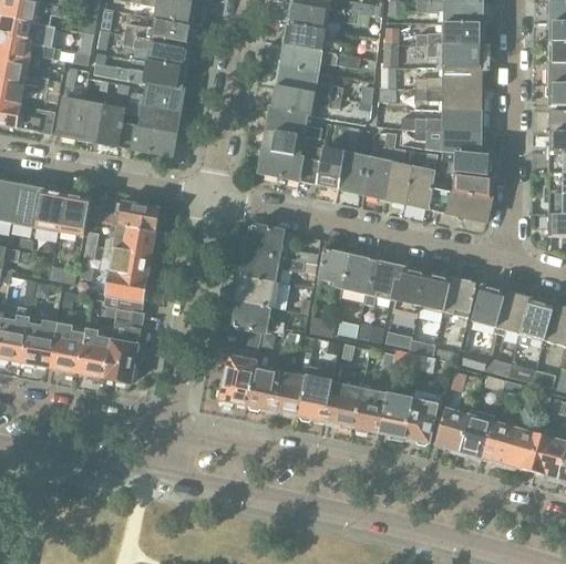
[(0,1),(0,17),(37,23),(39,12),(62,18),(64,6),(32,0),(2,0),(2,2),(0,1)]
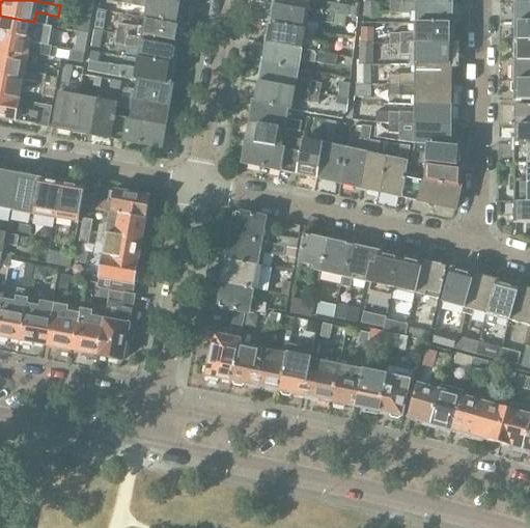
[(30,0),(60,5),(76,8),(77,0),(30,0)]
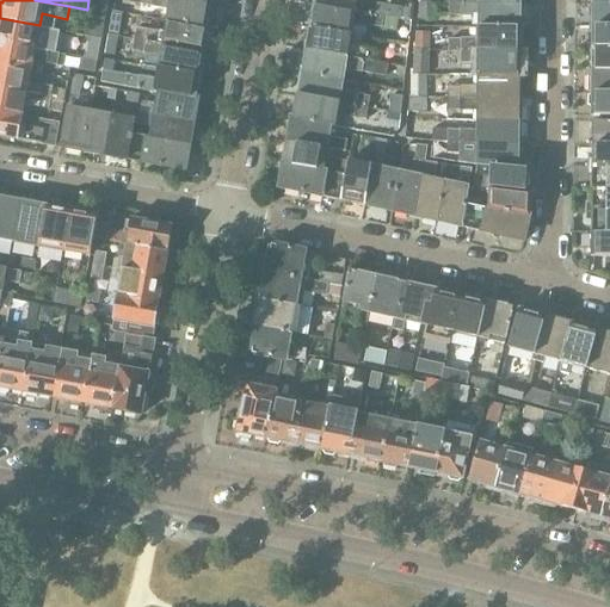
[(97,0),(94,11),(106,13),(109,0),(97,0)]
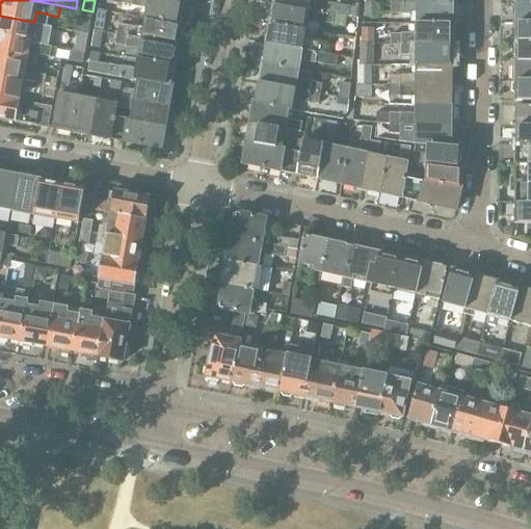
[(145,17),(181,22),(181,20),(185,19),(186,11),(183,9),(184,1),(178,0),(118,0),(148,5),(145,17)]
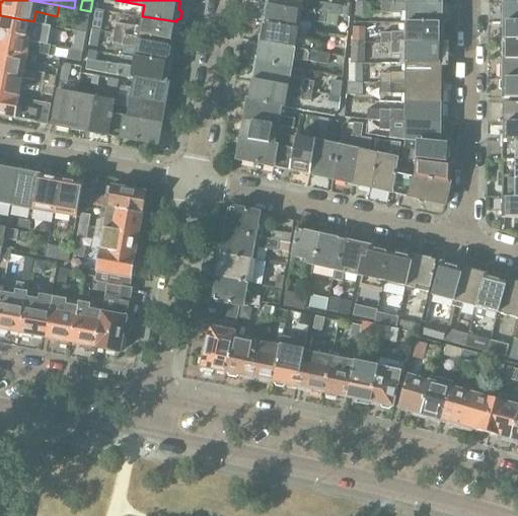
[(269,0),(269,1),(324,11),(339,13),(341,13),(342,3),(323,0),(269,0)]
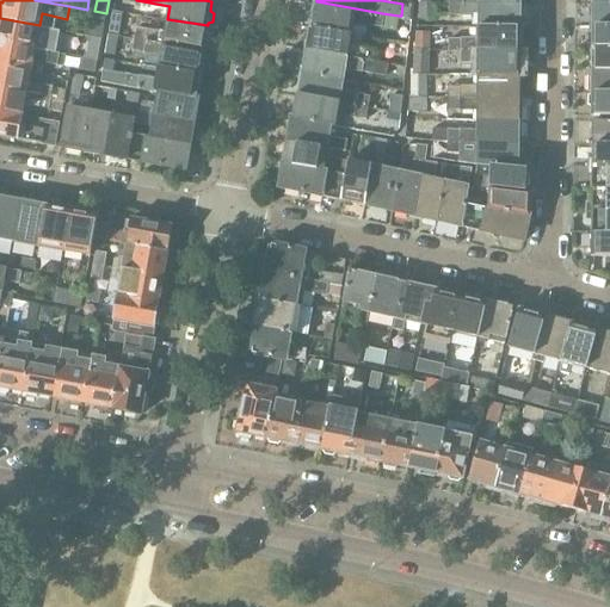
[(435,17),(436,1),(431,0),(420,0),(419,0),(419,16),(435,17)]
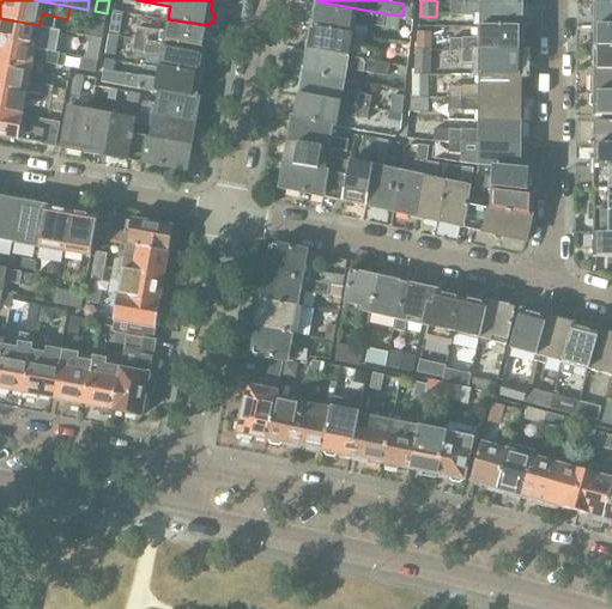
[(478,25),(525,26),(526,25),(521,25),(521,23),(526,20),(526,12),(522,10),(521,1),(452,0),(452,12),(478,13),(478,25)]
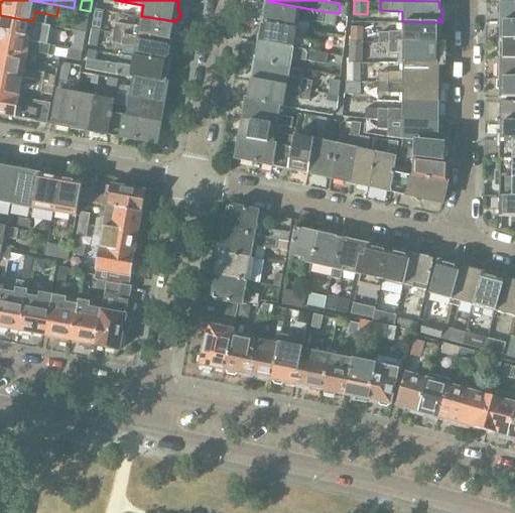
[(502,13),(502,21),(514,20),(514,0),(502,0),(502,2),(499,4),(499,11),(502,13)]
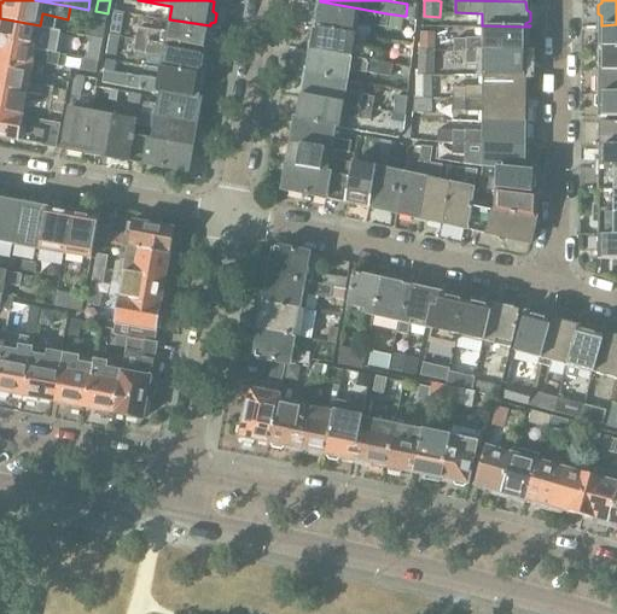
[(315,25),(356,31),(359,21),(401,29),(403,16),(386,13),(320,1),(319,10),(314,10),(313,22),(316,22),(315,25)]
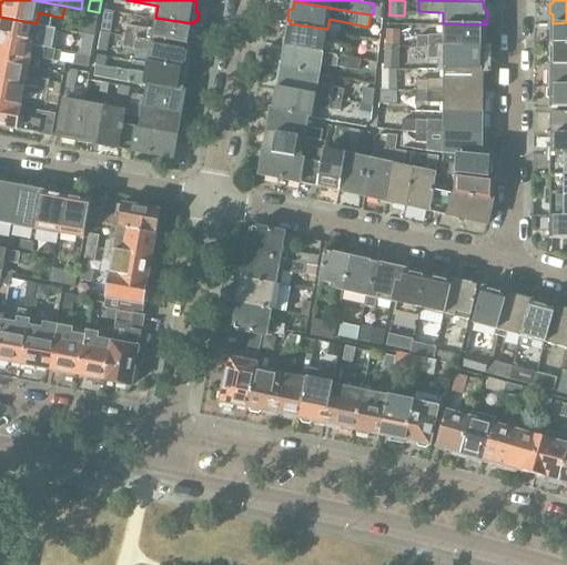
[(101,29),(111,31),(115,10),(105,8),(101,29)]
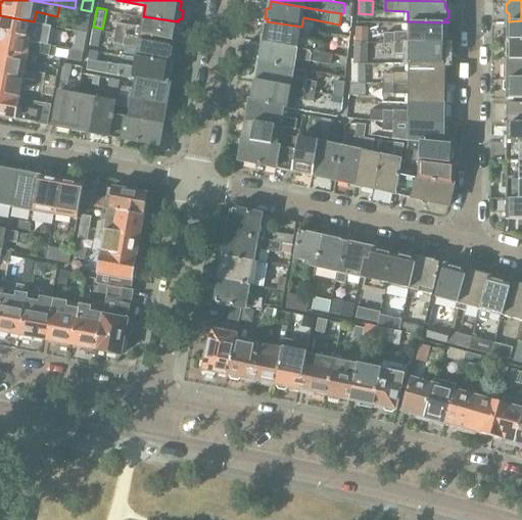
[(81,9),(77,30),(87,31),(91,11),(81,9)]
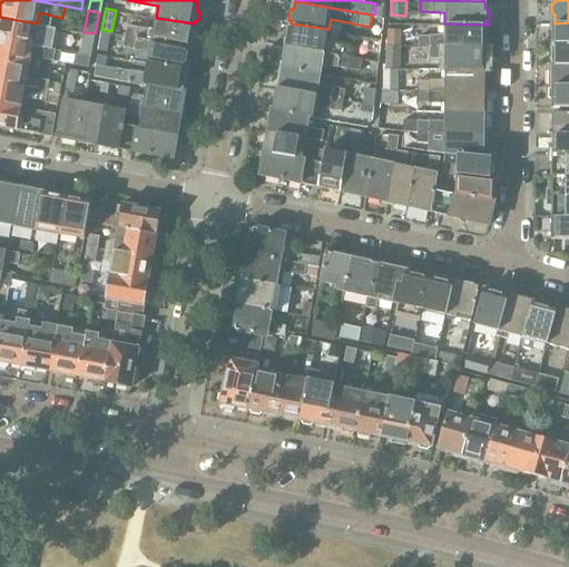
[(0,38),(56,49),(57,48),(68,50),(70,40),(35,33),(37,23),(0,17),(0,38)]
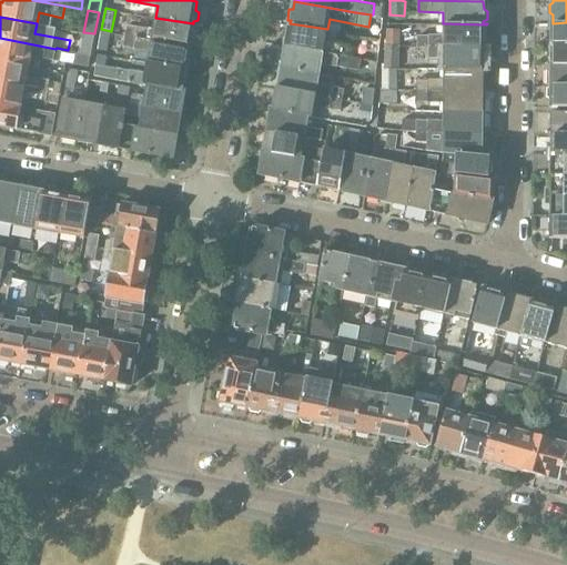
[(127,34),(189,46),(190,38),(194,37),(195,30),(192,27),(193,23),(155,18),(153,28),(128,23),(127,34)]
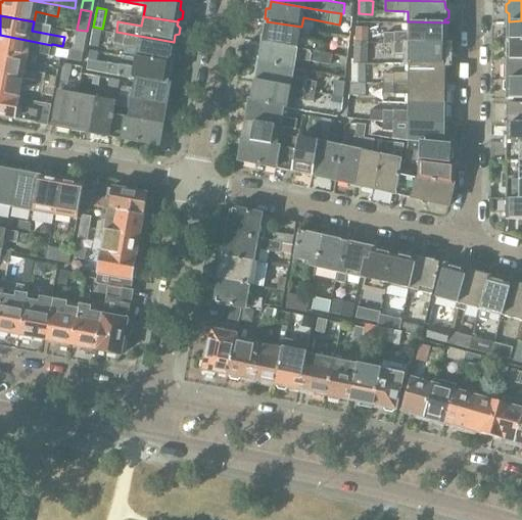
[(508,37),(508,39),(521,39),(521,20),(509,21),(509,27),(506,29),(505,36),(508,37)]
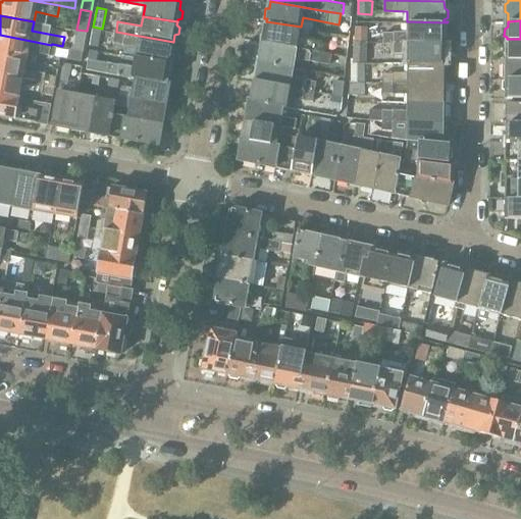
[(265,34),(263,40),(320,50),(321,40),(300,36),(301,27),(266,21),(266,23),(263,22),(261,33),(265,34)]
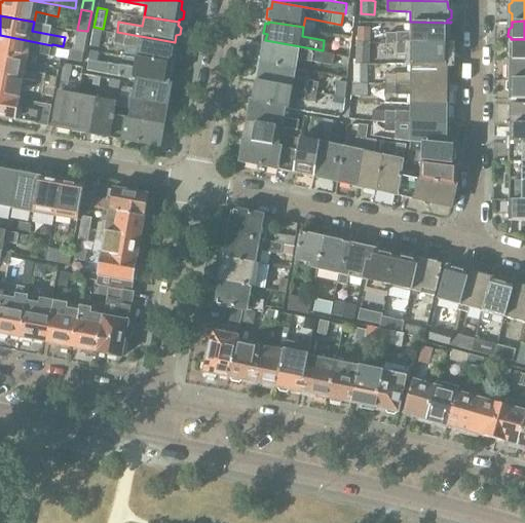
[(387,41),(447,42),(447,35),(450,35),(450,23),(410,22),(409,31),(387,31),(387,41)]
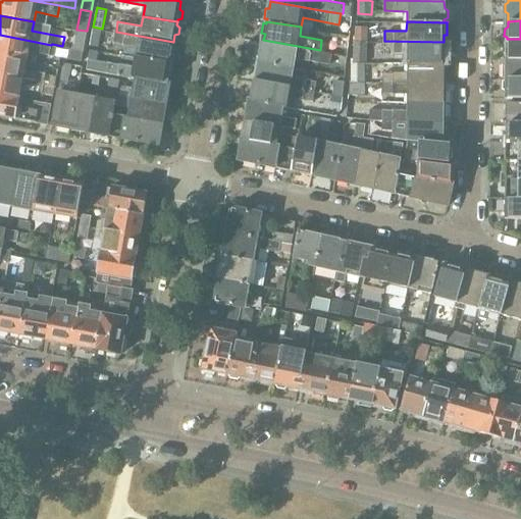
[(355,26),(354,40),(368,41),(368,26),(355,26)]
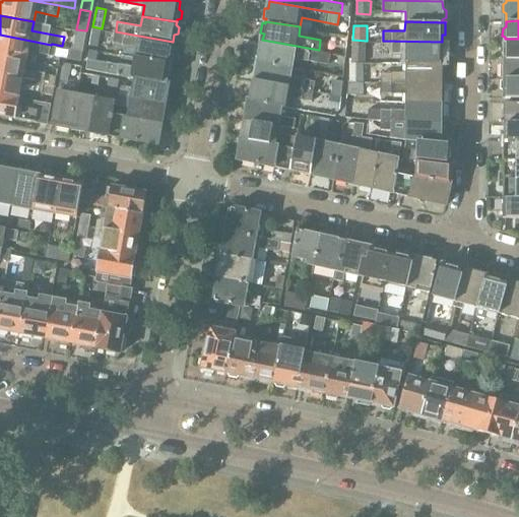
[(102,28),(92,26),(89,44),(99,45),(102,28)]
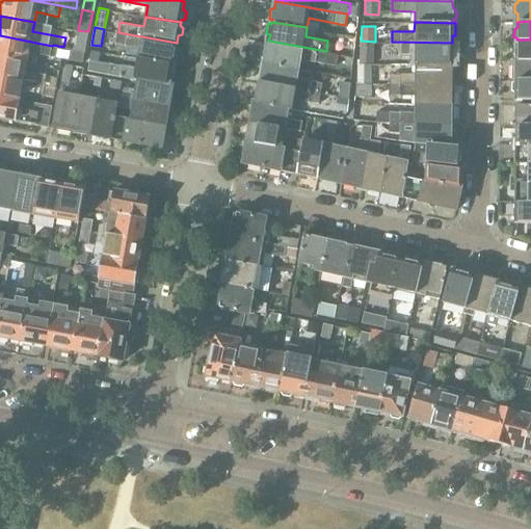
[(78,30),(75,49),(85,51),(88,31),(78,30)]
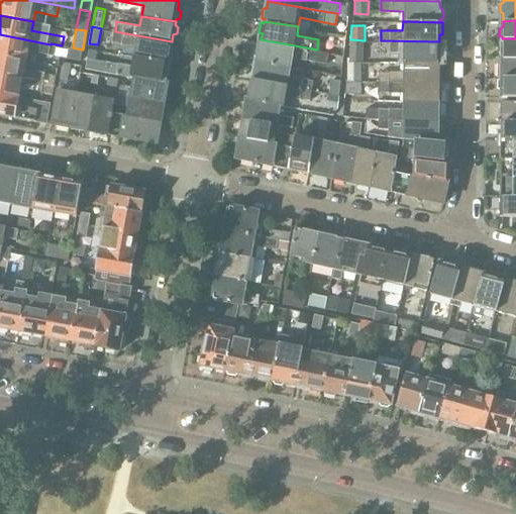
[(134,56),(169,62),(169,59),(173,58),(174,52),(171,49),(172,41),(115,31),(113,41),(136,45),(134,56)]
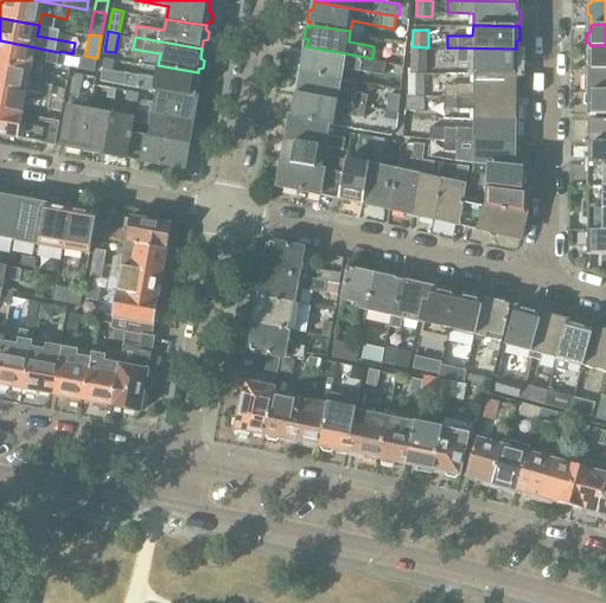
[(0,63),(31,69),(33,58),(58,63),(59,52),(0,40),(0,63)]
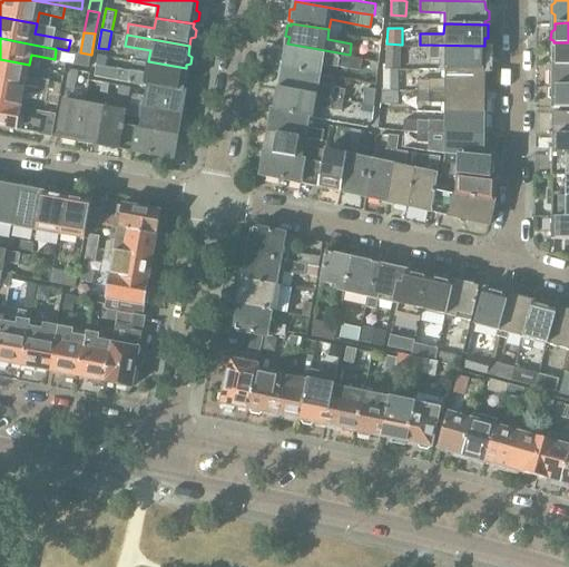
[(568,42),(553,42),(553,45),(550,45),(550,57),(553,57),(553,62),(568,62),(568,42)]
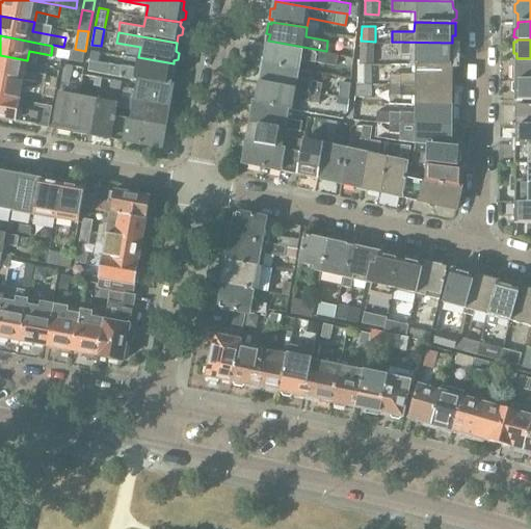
[(326,51),(268,41),(267,48),(263,49),(262,56),(265,58),(265,61),(299,68),(301,57),(337,63),(339,53),(325,51),(326,51)]
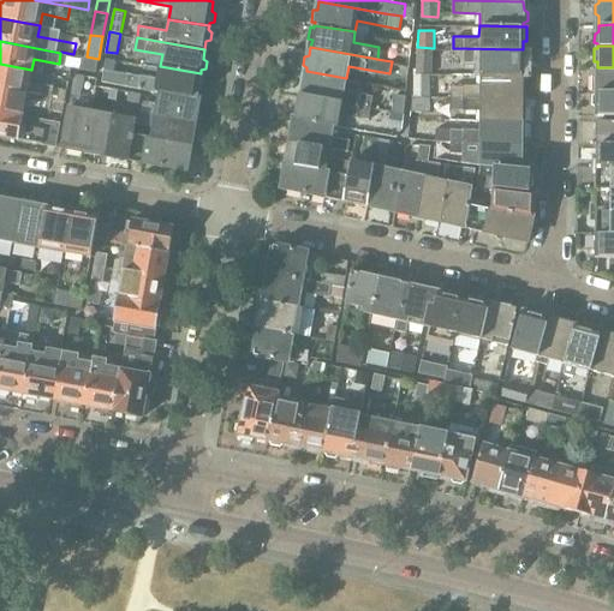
[(416,71),(430,71),(433,71),(434,48),(417,47),(416,71)]
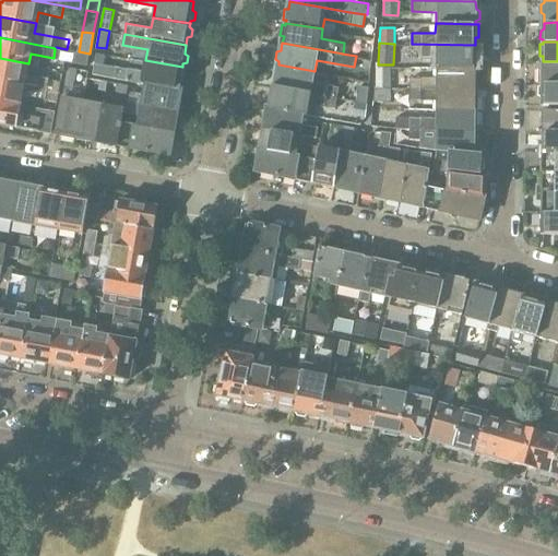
[(436,66),(475,66),(475,63),(478,63),(478,52),(475,52),(475,45),(412,44),(412,55),(436,55),(436,66)]
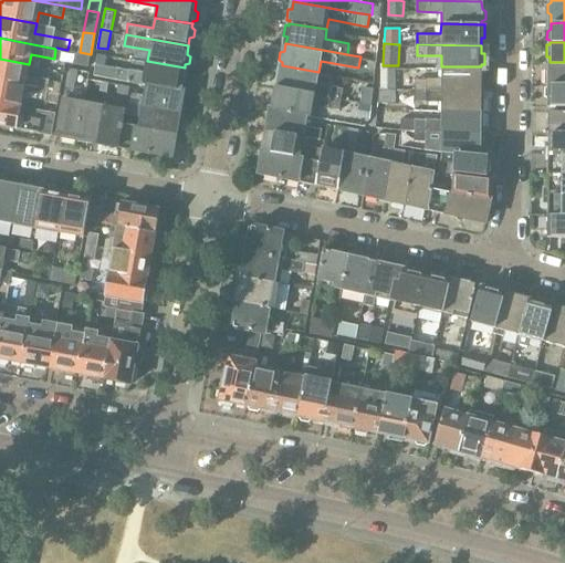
[(73,62),(89,64),(91,55),(75,52),(73,62)]
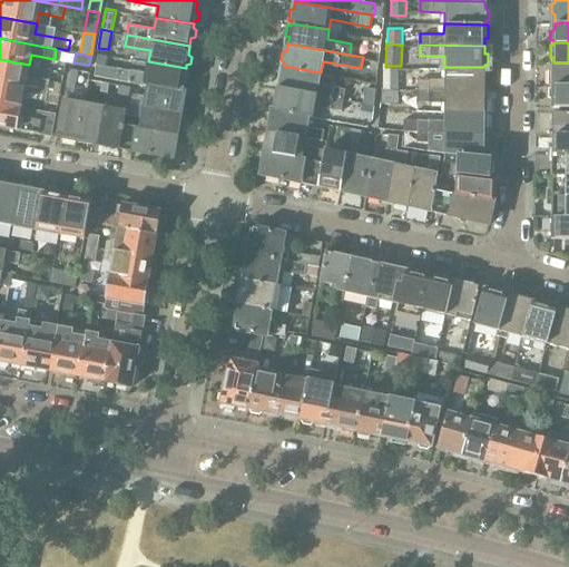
[(0,80),(60,93),(62,81),(27,75),(29,65),(0,59),(0,80)]
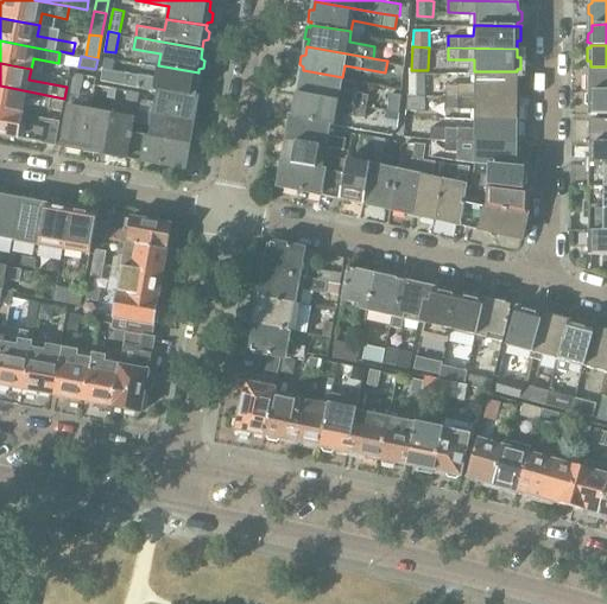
[(158,89),(194,95),(196,87),(200,88),(202,76),(197,75),(198,72),(158,65),(156,76),(130,71),(130,72),(103,68),(101,78),(158,89)]
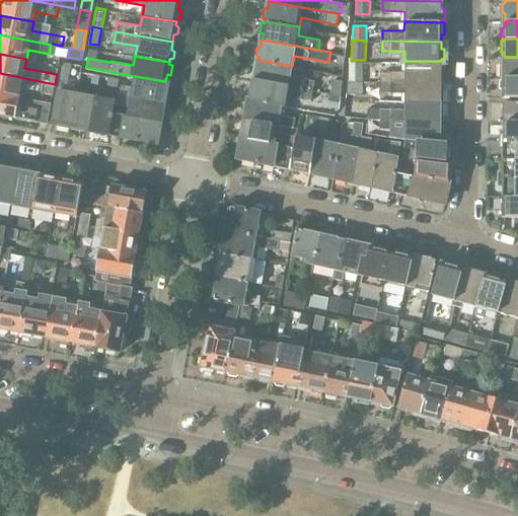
[(504,75),(504,76),(517,76),(517,57),(504,57),(504,64),(501,64),(501,74),(504,75)]
